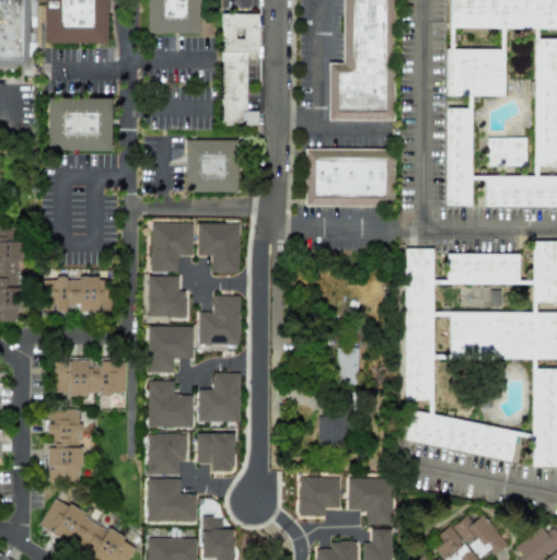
[(0,0),(31,0),(31,67),(0,67),(0,0)]
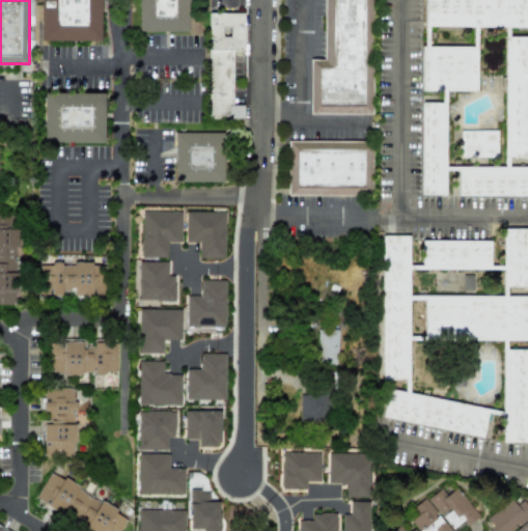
[(103,40),(103,0),(43,0),(43,39),(103,40)]
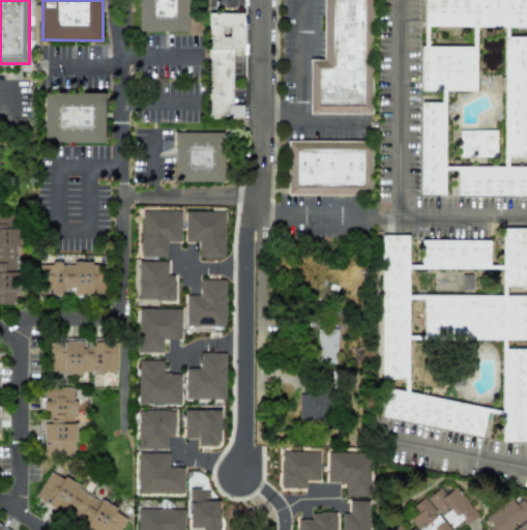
[(189,0),(140,0),(140,30),(189,31),(189,0)]
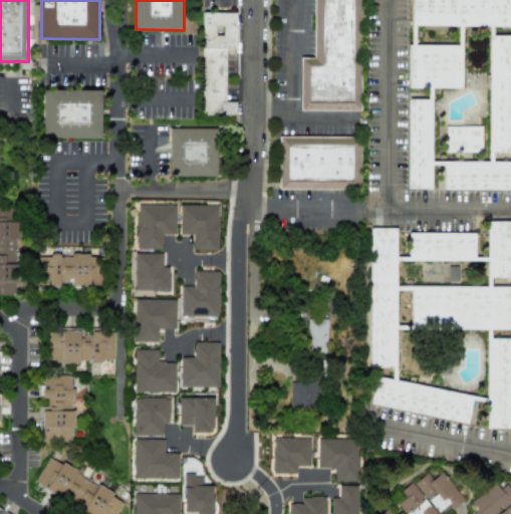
[(362,109),(362,0),(315,0),(315,57),(302,57),(302,109),(362,109)]
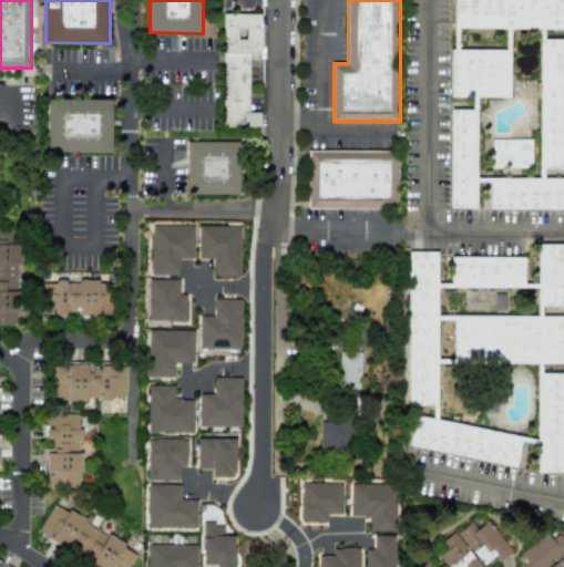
[(563,0),(454,0),(454,96),(474,96),(474,110),(453,110),(452,208),(478,208),(479,182),(492,182),(492,209),(563,209),(563,177),(545,178),(545,168),(563,168),(563,39),(546,39),(546,29),(563,29),(563,0)]
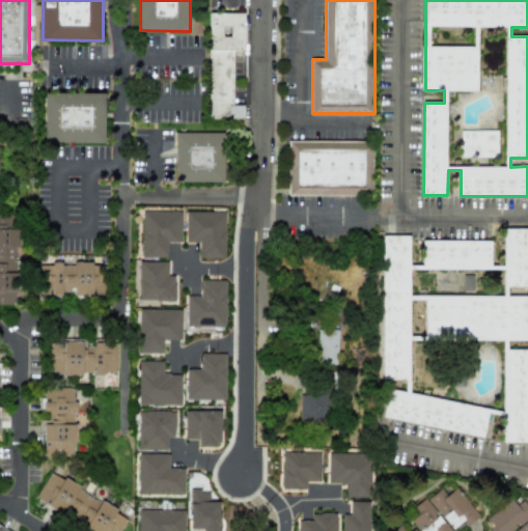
[(234,50),(245,50),(245,12),(211,12),(210,118),(245,118),(245,105),(234,105),(234,50)]
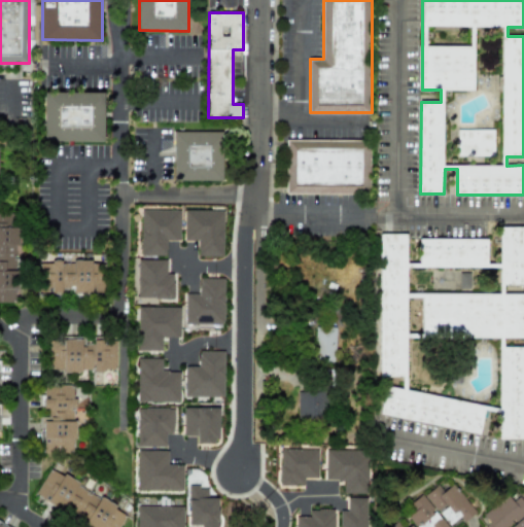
[(44,140),(104,141),(105,92),(45,92),(44,140)]
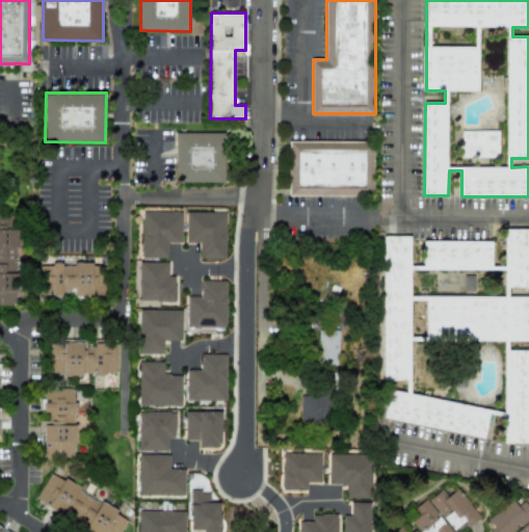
[(226,182),(227,133),(178,132),(177,181),(226,182)]
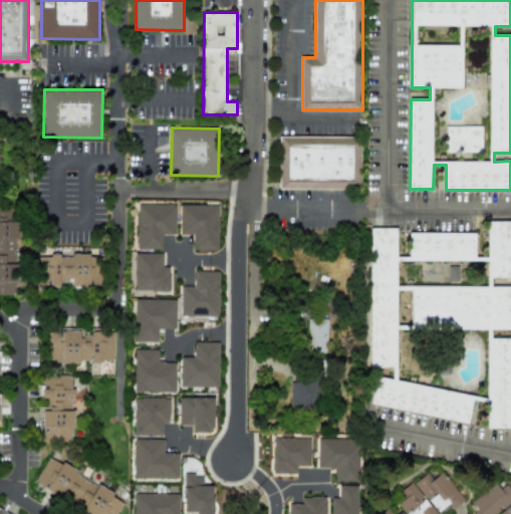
[(362,136),(281,137),(282,188),(362,188),(362,136)]
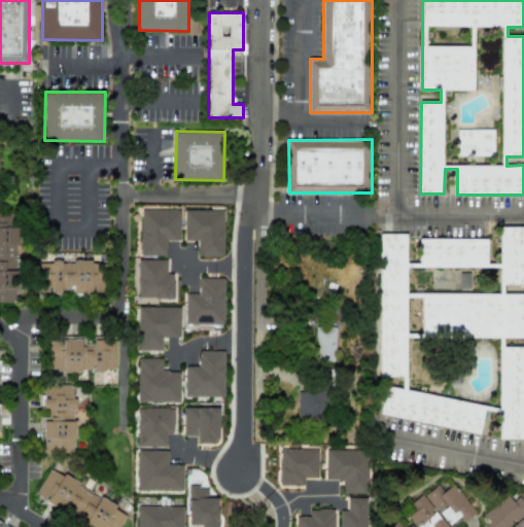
[(142,255),(168,256),(169,240),(182,241),(182,210),(143,209),(142,255)]
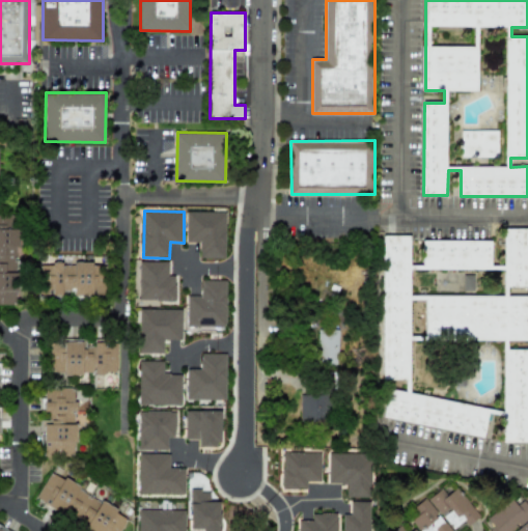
[(227,212),(189,212),(188,243),(201,243),(201,258),(227,258),(227,212)]
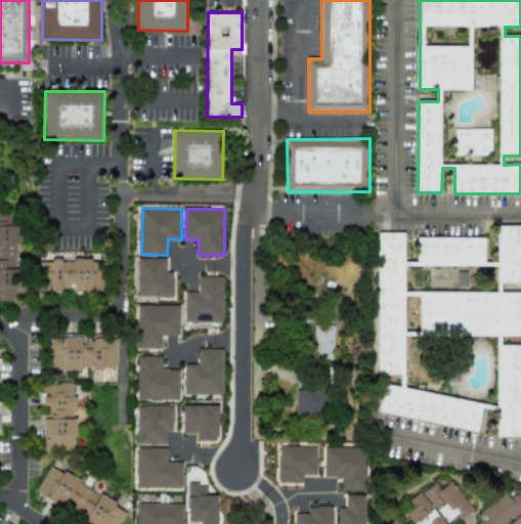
[(0,300),(19,300),(17,212),(0,211),(0,300)]
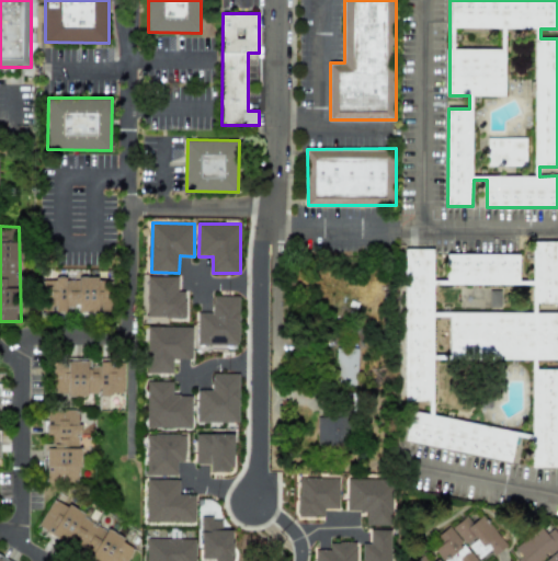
[(407,451),(514,451),(514,437),(533,437),(533,467),(557,467),(557,369),(537,369),(537,359),(557,359),(557,312),(538,312),(538,304),(557,304),(557,241),(534,241),(534,281),(521,281),(521,254),(448,254),(448,281),(435,281),(435,249),(406,249),(407,451)]
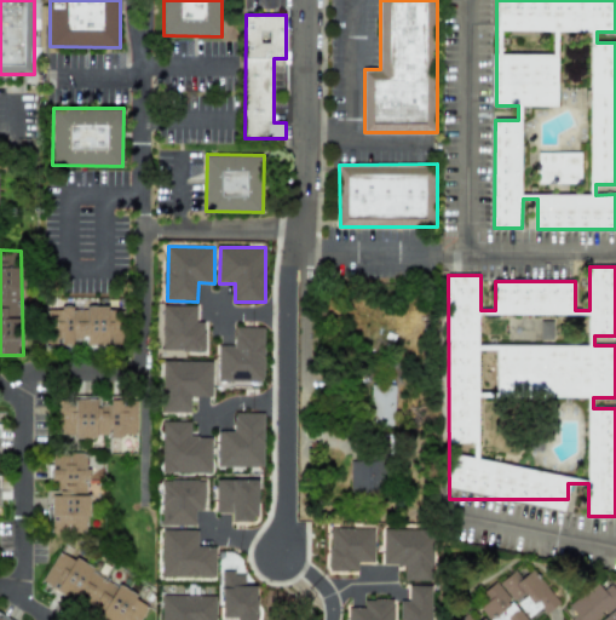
[(165,350),(207,351),(207,322),(199,322),(199,306),(165,305),(165,350)]
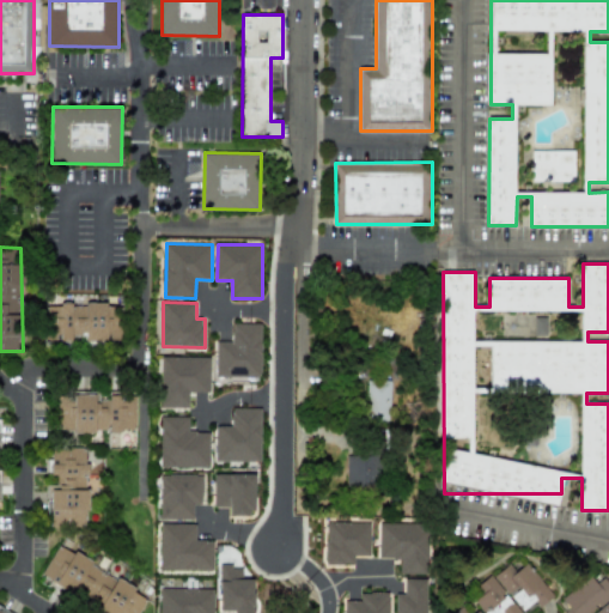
[(125,341),(125,305),(47,305),(46,341),(73,341),(73,335),(90,335),(90,341),(125,341)]
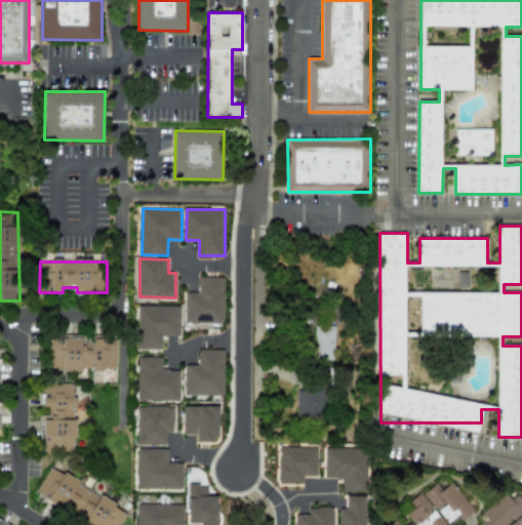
[(187,323),(226,322),(226,277),(200,277),(200,292),(187,292),(187,323)]
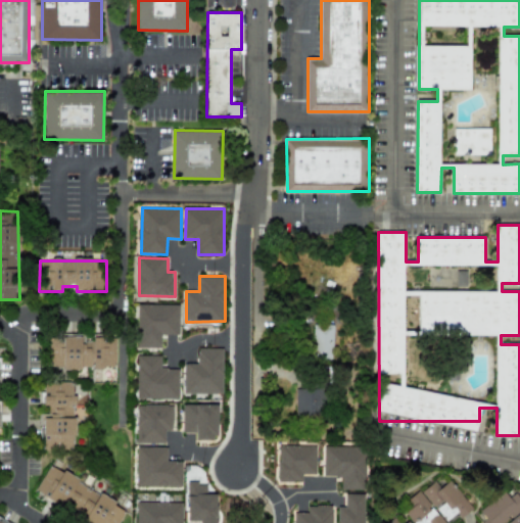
[(138,347),(162,348),(163,335),(181,335),(181,305),(139,304),(138,347)]
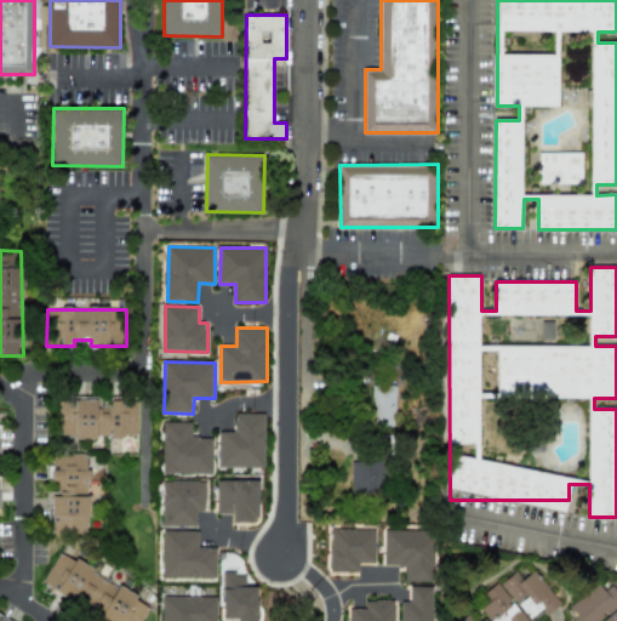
[(398,386),(373,385),(372,427),(398,427),(398,386)]
